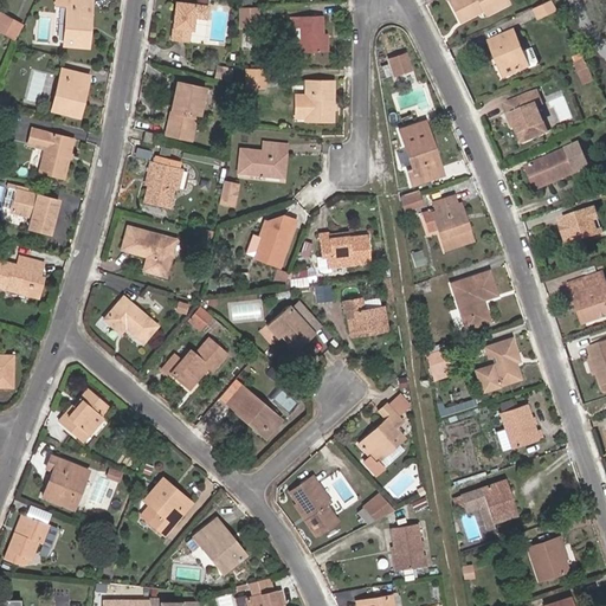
[(71,8),(68,46),(92,49),(94,37),(89,37),(90,26),(94,26),(95,0),(59,0),(59,7),(71,8)]
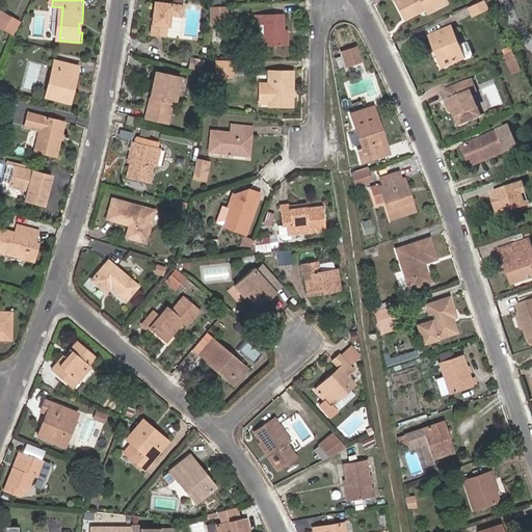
[(448,2),(446,0),(401,0),(397,2),(406,21),(423,12),(422,10),(425,9),(427,12),(448,2)]
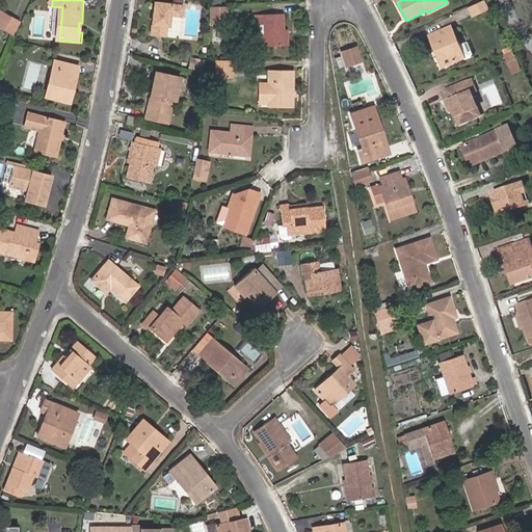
[(450,6),(448,2),(427,12),(429,17),(450,6)]
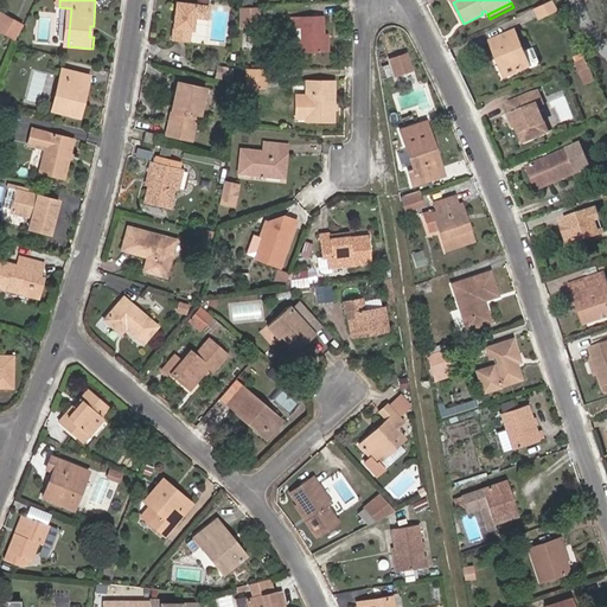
[(540,21),(558,12),(553,2),(535,12),(540,21)]
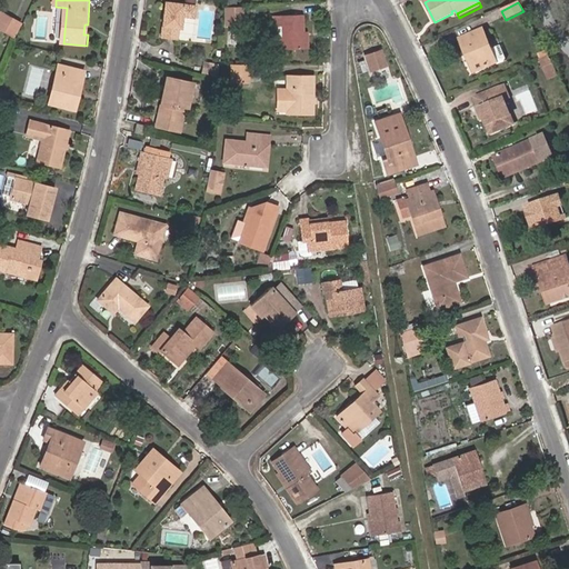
[(172,27),(180,28),(185,29),(188,7),(169,5),(165,38),(170,39),(172,27)]
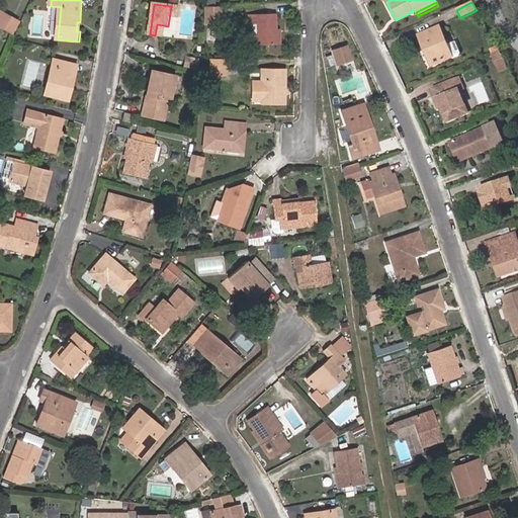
[(222,11),(206,11),(205,26),(222,26),(222,11)]
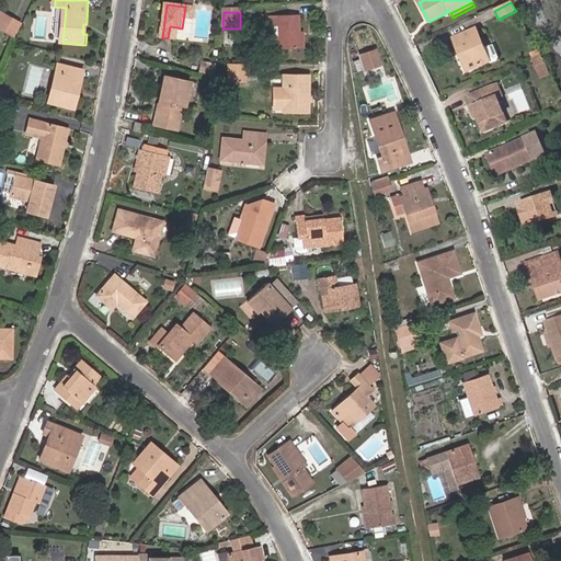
[(0,29),(18,41),(24,26),(4,15),(0,21),(0,29)]
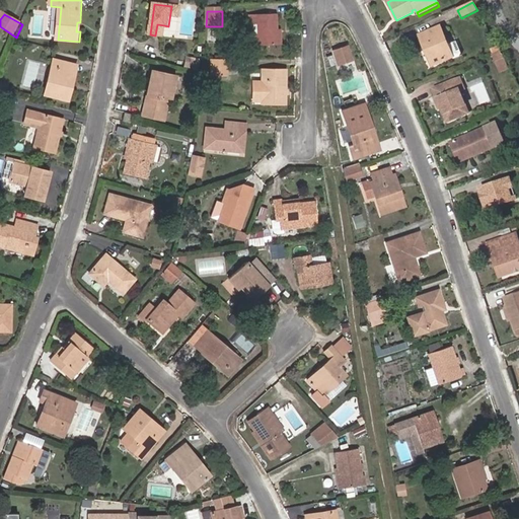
[(278,19),(248,20),(248,28),(260,28),(260,39),(249,39),(249,51),(260,51),(260,47),(278,47),(278,19)]
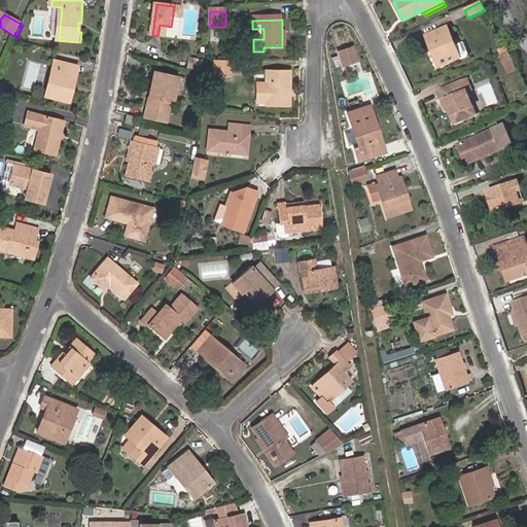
[(157,36),(166,37),(167,26),(160,25),(157,36)]
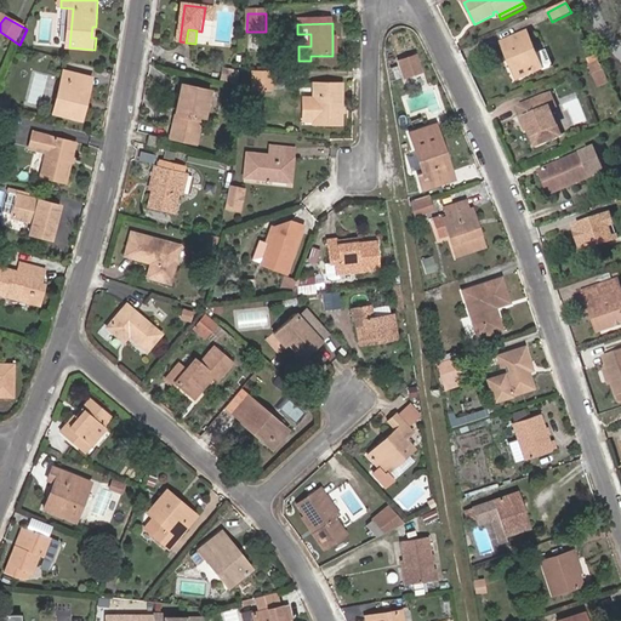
[(534,74),(543,70),(529,36),(505,46),(508,57),(513,56),(518,67),(514,69),(519,81),(535,75),(534,74)]
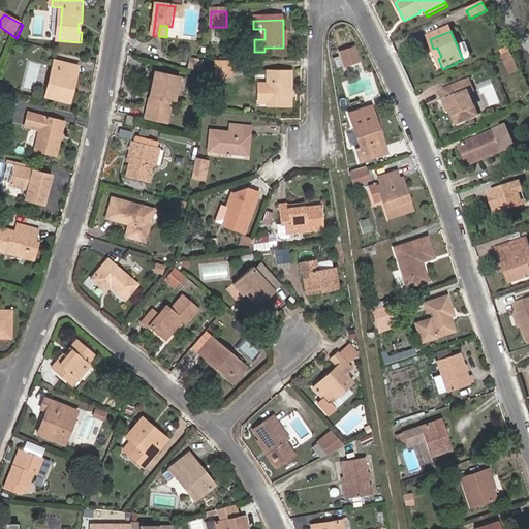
[(346,65),(364,59),(359,43),(341,49),(346,65)]
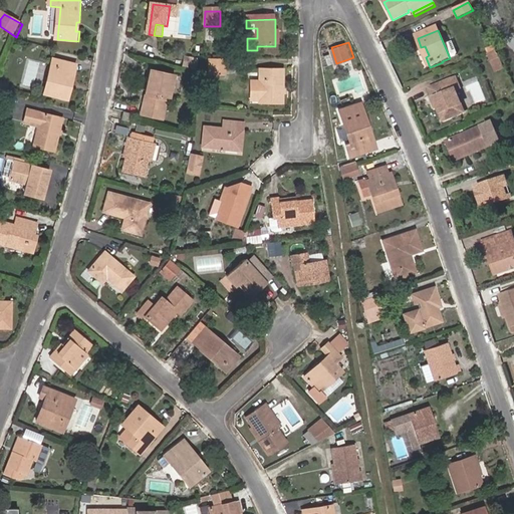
[(502,71),(494,53),(486,57),(494,75),(502,71)]
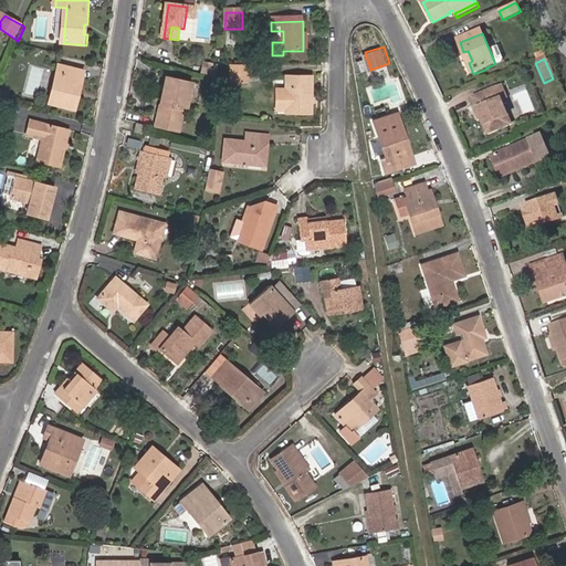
[(250,84),(250,66),(236,66),(236,84),(250,84)]
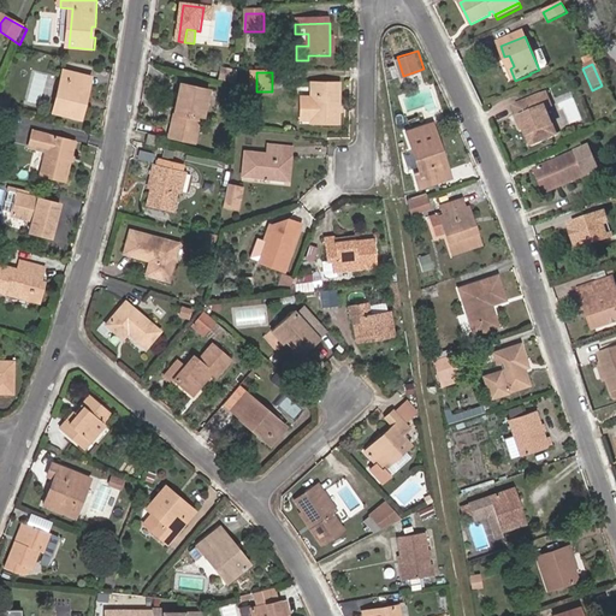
[(82,108),(87,110),(95,81),(67,73),(66,80),(88,86),(82,108)]
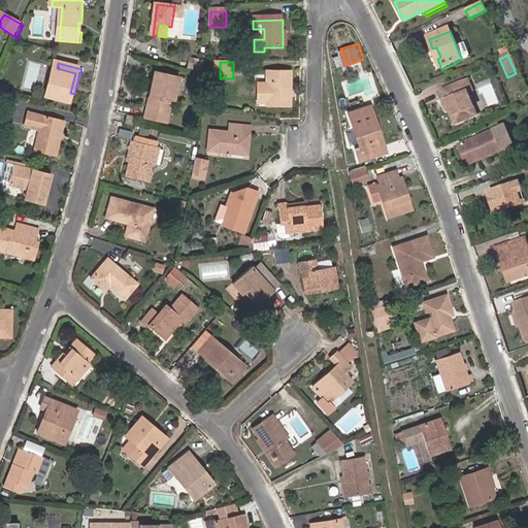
[(75,73),(57,68),(48,97),(72,103),(74,94),(70,93),(75,73)]
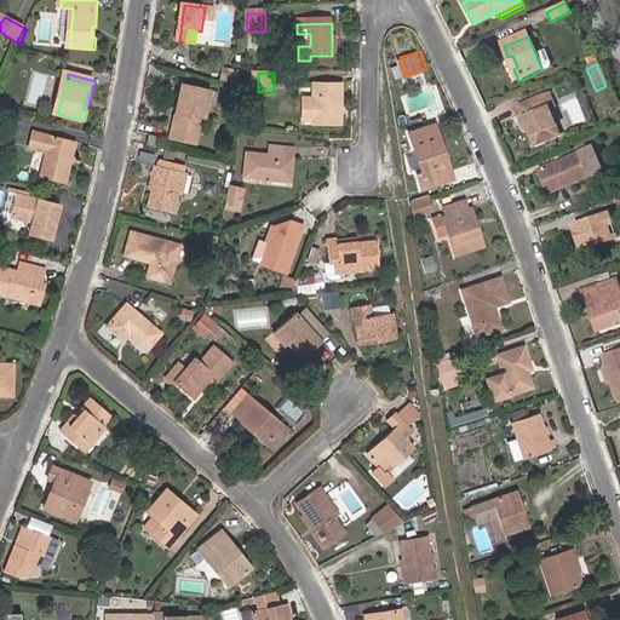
[(316,84),(316,126),(343,126),(343,85),(316,84)]
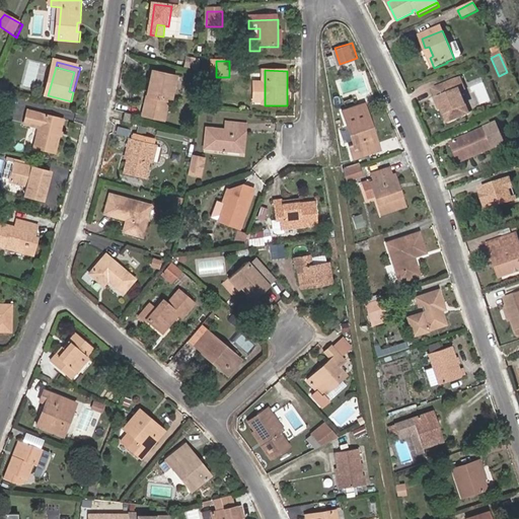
[(155,72),(151,92),(154,93),(153,97),(150,96),(146,117),(165,121),(170,101),(172,101),(178,77),(155,72)]
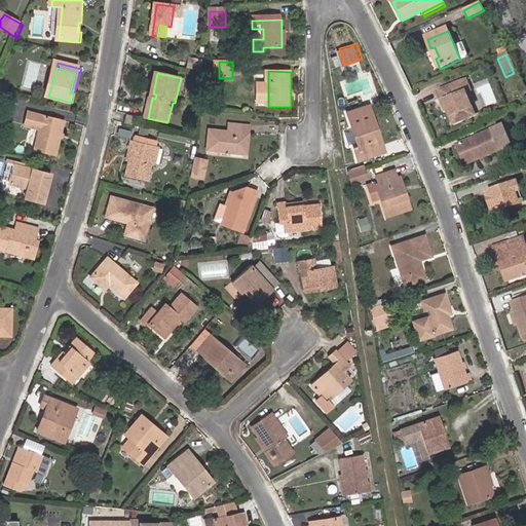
[(464,81),(459,82),(463,92),(468,90),(464,81)]
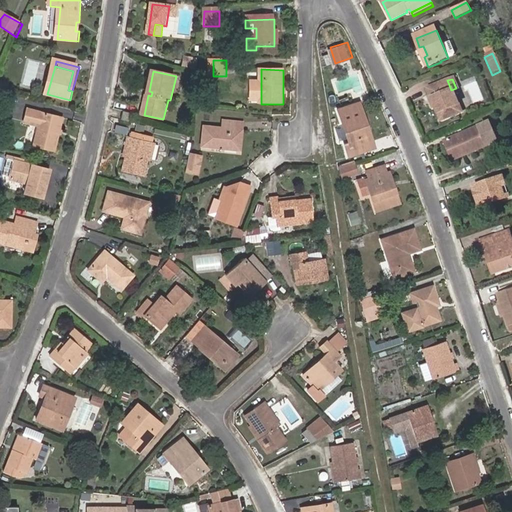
[(460,112),(451,90),(447,80),(427,89),(430,97),(434,107),(440,120),(460,112)]
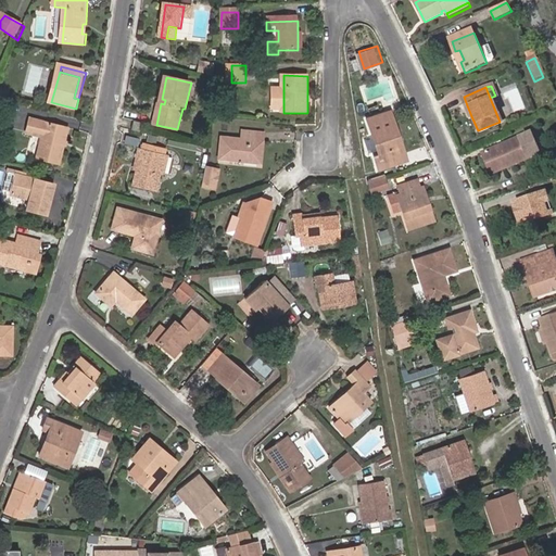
[(1,98),(9,99),(10,91),(2,89),(1,98)]
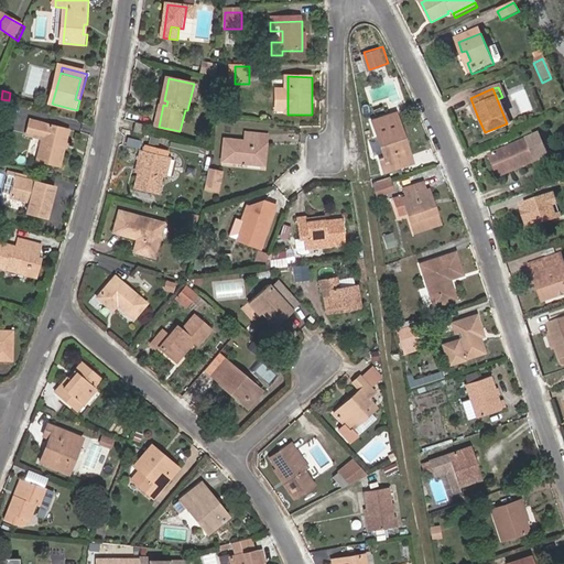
[(398,115),(394,116),(402,139),(405,138),(398,115)]
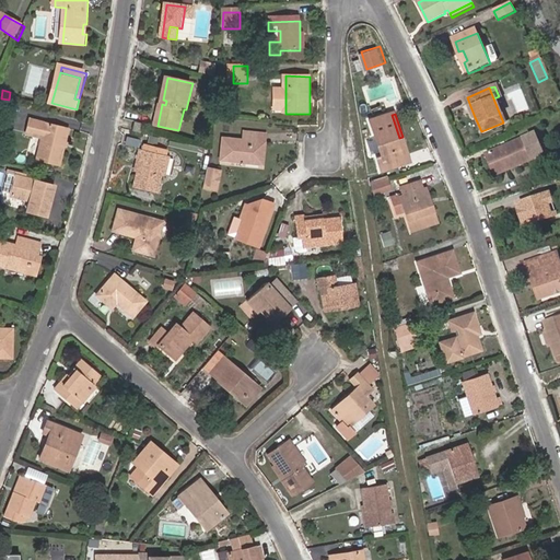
[(401,150),(407,149),(403,137),(399,138),(392,115),(370,121),(382,156),(377,158),(382,171),(405,163),(401,150)]
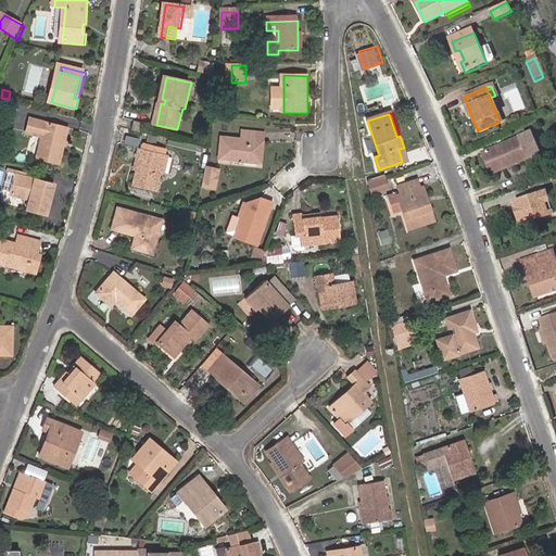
[(43,138),(39,159),(62,164),(70,129),(33,119),(29,135),(43,138)]
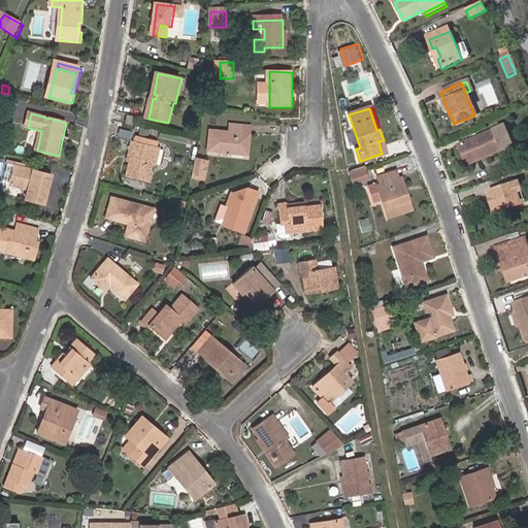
[(136,118),(129,116),(128,124),(134,126),(136,118)]
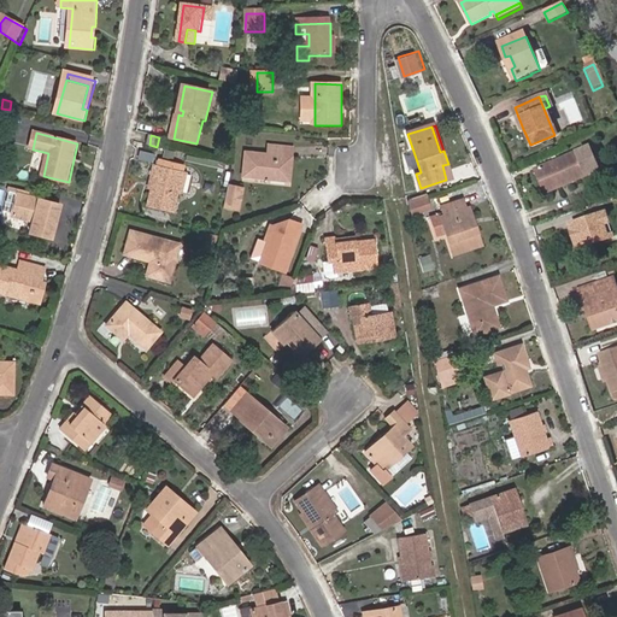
[(245,153),(242,177),(268,180),(272,176),(289,177),(291,159),(293,159),(294,148),(269,147),(268,154),(245,153)]
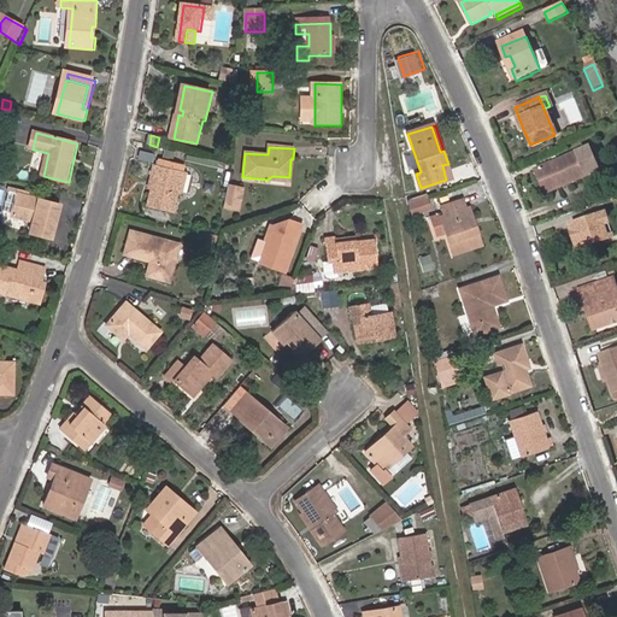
[(538,171),(546,193),(587,176),(577,154),(538,171)]
